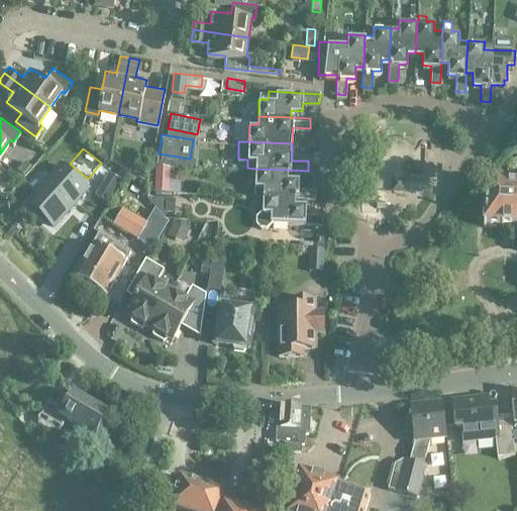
[(61,162),(27,200),(53,222),(87,184),(61,162)]
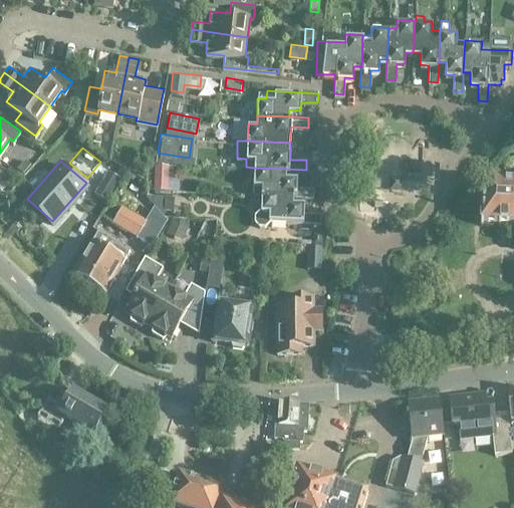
[(156,162),(155,187),(168,188),(168,186),(179,187),(179,176),(168,175),(169,162),(156,162)]
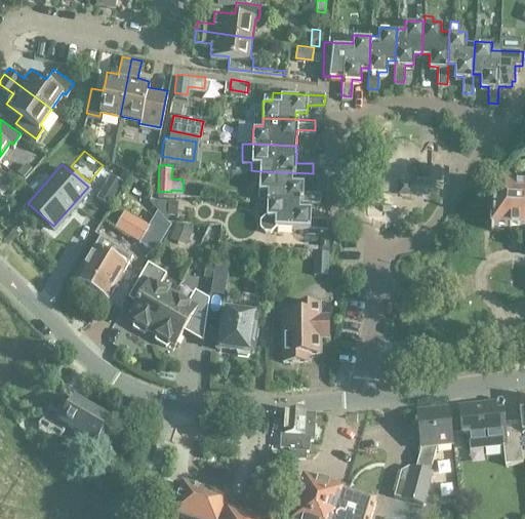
[(292,180),(292,172),(259,171),(258,188),(268,189),(267,197),(309,199),(310,199),(320,200),(320,190),(304,189),(304,180),(292,180)]
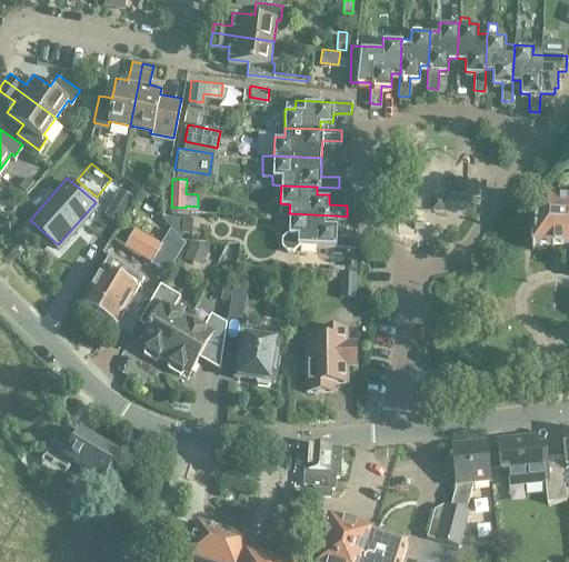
[(568,198),(535,196),(532,243),(552,244),(553,244),(568,244),(568,198)]
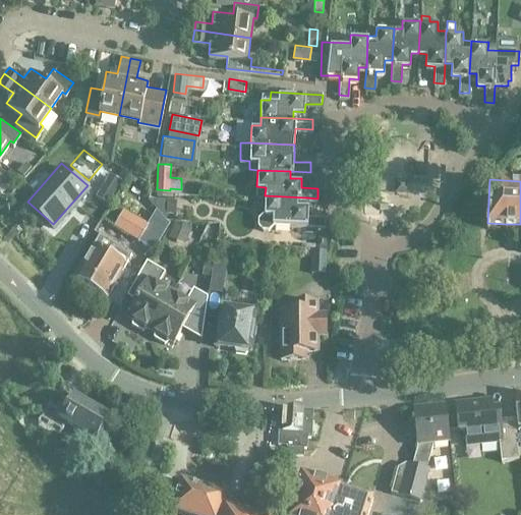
[(107,198),(113,190),(103,184),(97,192),(107,198)]
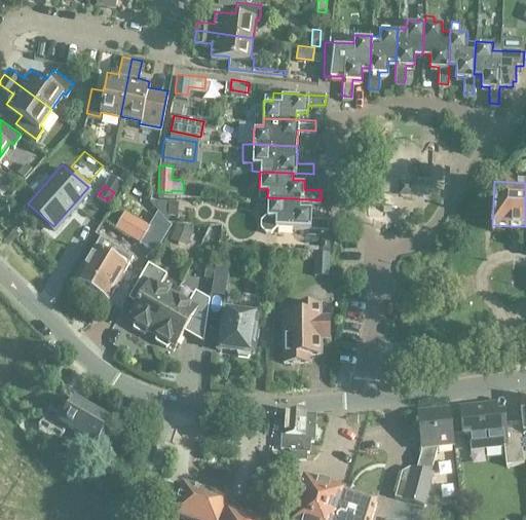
[(309,207),(309,199),(267,197),(267,213),(262,218),(261,224),(265,228),(271,228),(276,224),(328,226),(328,217),(311,216),(311,207),(309,207)]
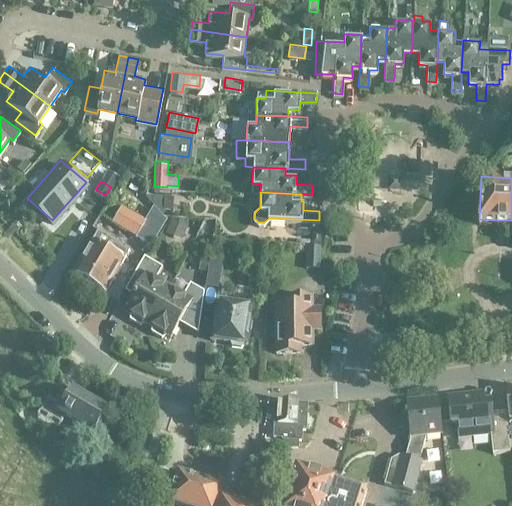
[(164,193),(163,210),(173,211),(174,194),(164,193)]
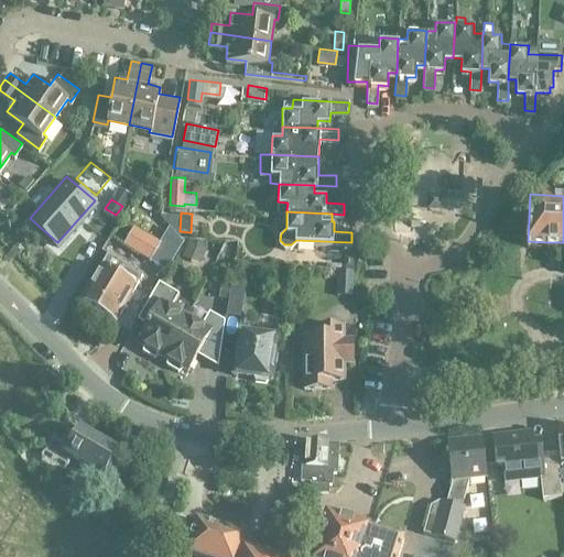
[(134,248),(144,229),(134,222),(123,241),(134,248)]
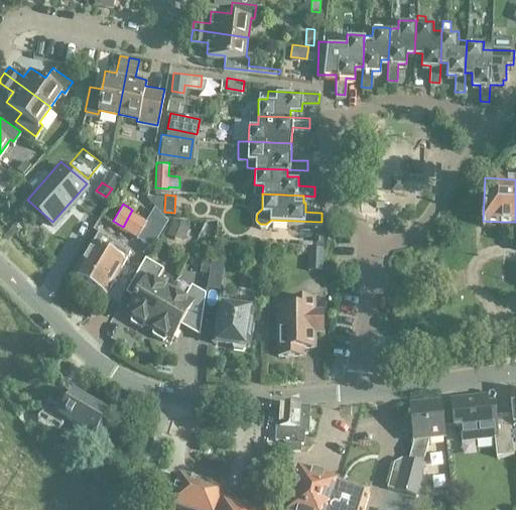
[(132,210),(123,227),(137,235),(143,225),(153,232),(163,217),(154,206),(146,218),(132,210)]
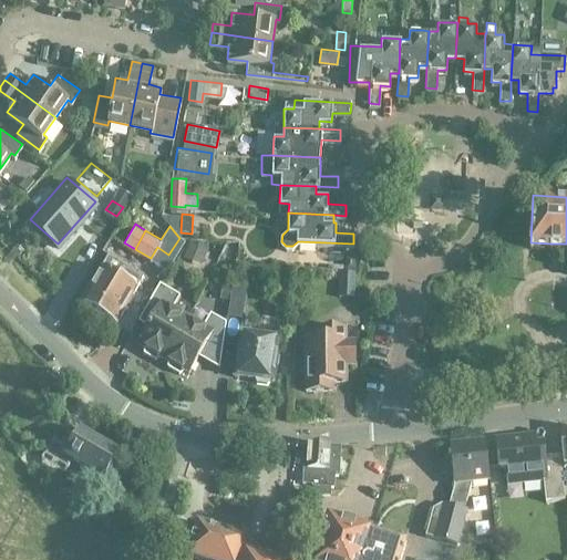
[(184,253),(203,260),(209,240),(191,234),(184,253)]
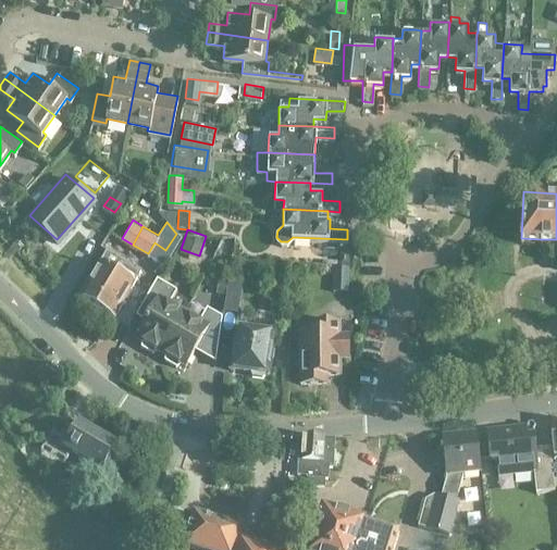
[(113,283),(120,271),(123,265),(119,263),(123,255),(107,247),(100,257),(78,294),(96,303),(109,279),(113,283)]
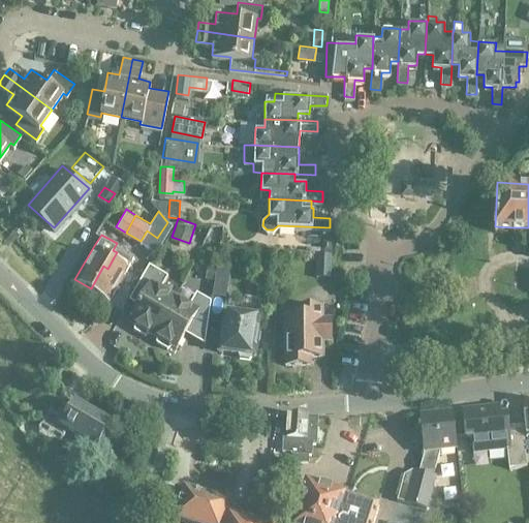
[(109,298),(128,264),(134,253),(117,243),(113,250),(117,252),(114,257),(107,269),(103,266),(91,288),(109,298)]
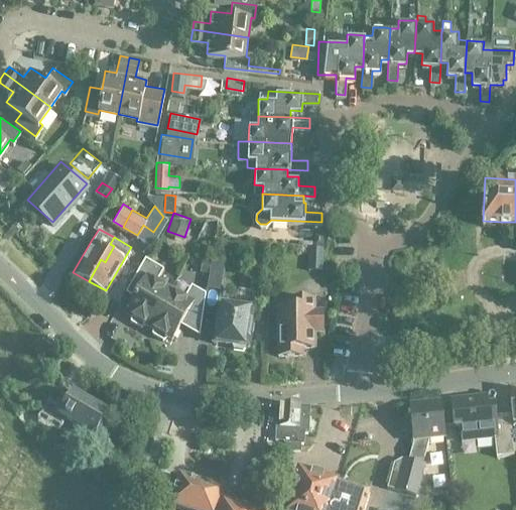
[(321,245),(310,244),(310,251),(314,255),(320,256),(321,245)]
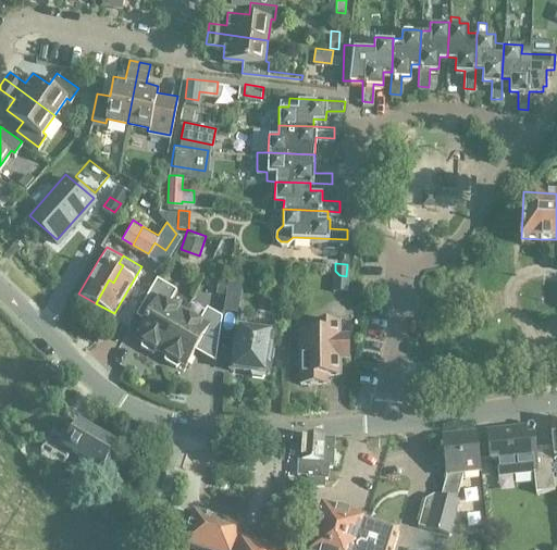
[(161,348),(183,309),(171,302),(170,298),(176,286),(157,275),(140,303),(151,310),(136,335),(141,337),(141,342),(152,349),(158,346),(161,348)]
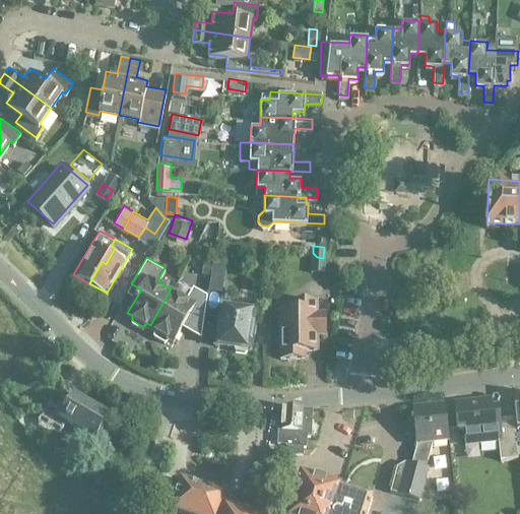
[(202,324),(207,292),(193,283),(187,294),(182,296),(171,288),(150,325),(153,327),(153,333),(164,338),(169,336),(173,338),(186,315),(202,324)]
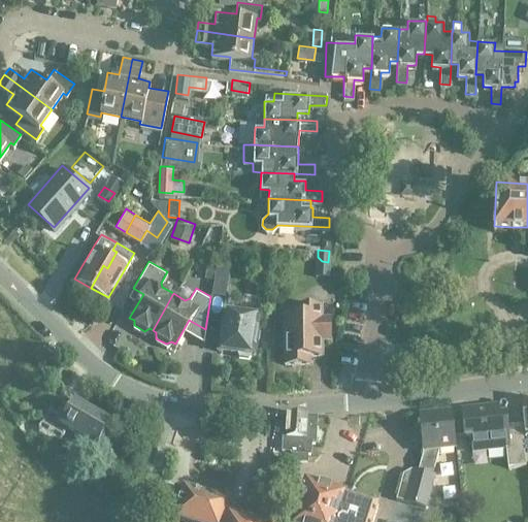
[(322,351),(322,335),(330,335),(330,329),(327,329),(327,320),(330,320),(330,314),(322,314),(322,301),(296,301),(296,310),(285,310),(285,359),(309,359),(309,351),(322,351)]
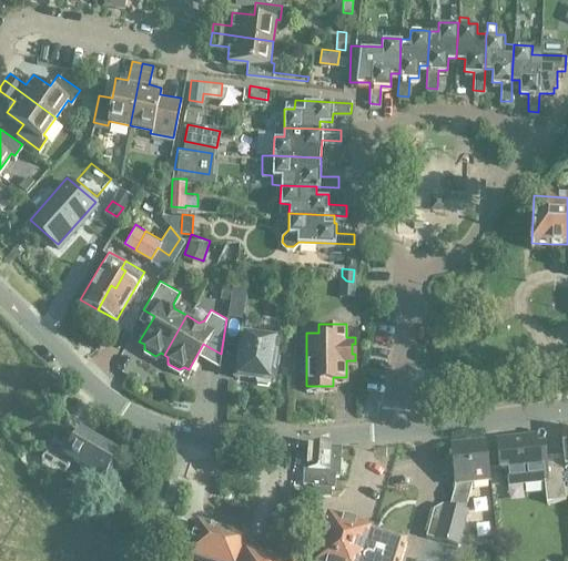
[(274,377),(280,336),(241,330),(234,371),(256,375),(257,379),(266,380),(270,377),(274,377)]
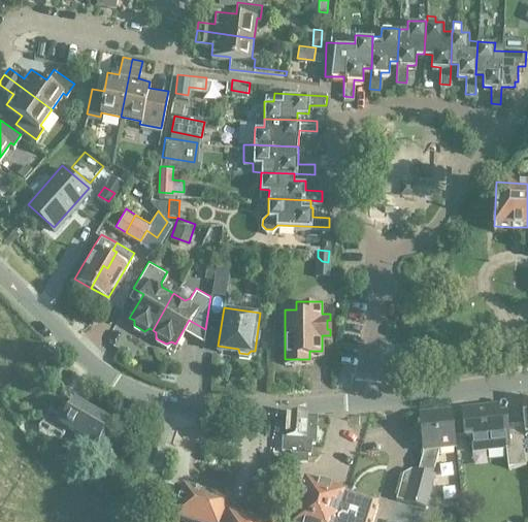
[(67,425),(96,443),(110,418),(74,396),(64,415),(51,406),(39,425),(60,437),(67,425)]
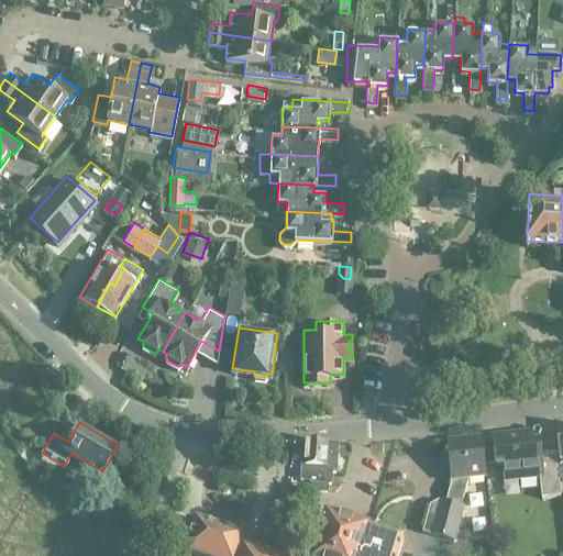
[(561,491),(555,447),(540,449),(539,432),(540,427),(538,424),(533,424),(531,429),(493,433),(495,463),(501,462),(503,478),(539,474),(541,493),(561,491)]
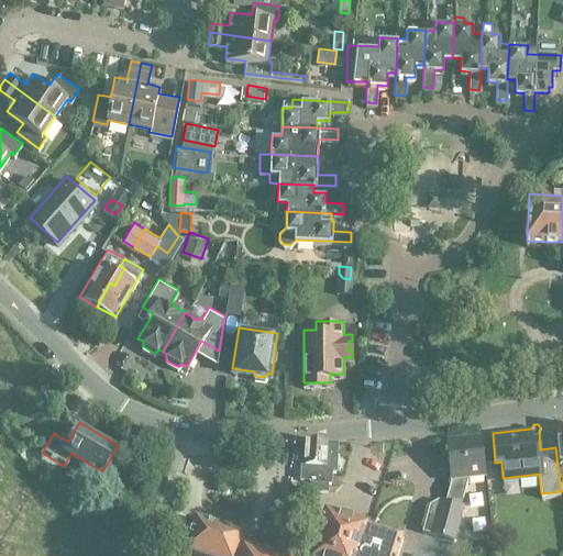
[(467,476),(484,475),(479,433),(448,436),(449,449),(443,449),(439,464),(450,467),(451,475),(445,497),(438,496),(429,500),(422,527),(455,535),(464,502),(461,501),(467,476)]
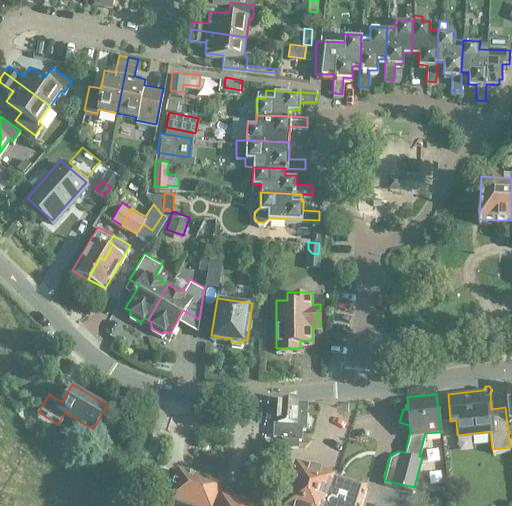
[(274,420),(273,433),(282,434),(282,435),(284,435),(283,442),(297,443),(298,436),(300,436),(301,426),(305,426),(306,400),(278,398),(277,420),(274,420)]
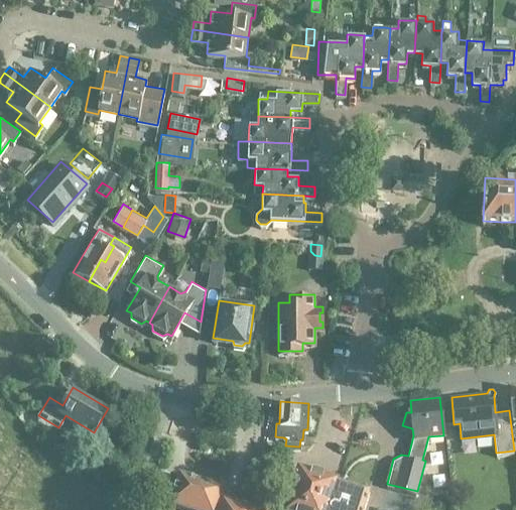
[(164,488),(173,490),(169,502),(196,509),(259,509),(260,507),(222,495),(224,486),(171,469),(164,488)]
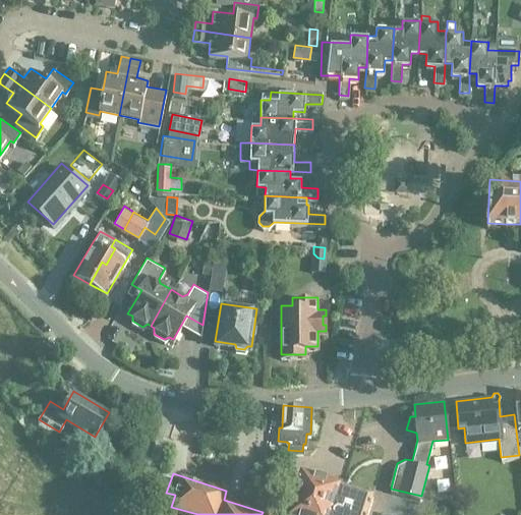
[(300,473),(287,514),(331,514),(340,485),(300,473)]
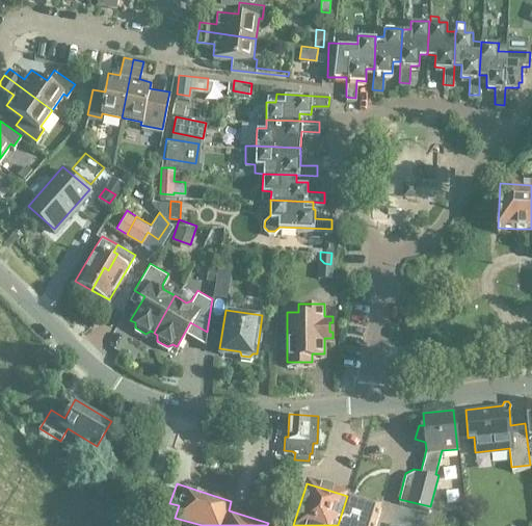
[(338,525),(373,525),(379,506),(347,496),(338,525)]
